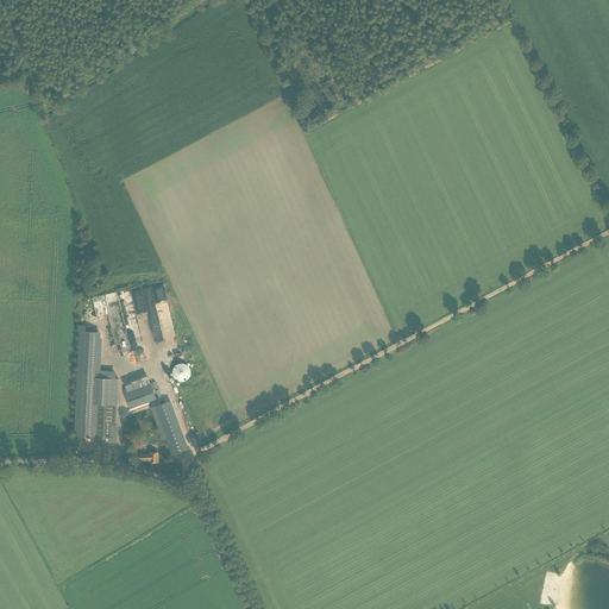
[(169,332),(174,331),(165,290),(156,293),(157,296),(161,295),(161,299),(164,297),(165,303),(158,305),(161,312),(165,312),(167,315),(165,315),(169,332)]
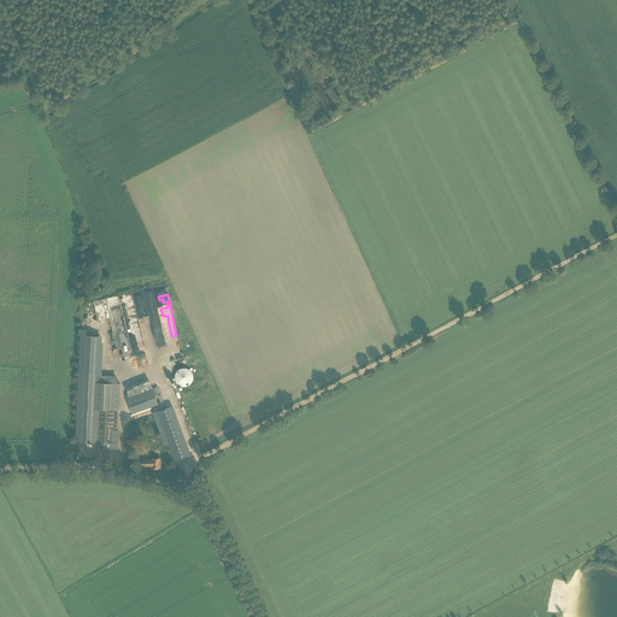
[(92,447),(118,448),(118,434),(117,434),(119,385),(117,385),(117,376),(101,375),(103,342),(101,342),(101,336),(87,336),(87,329),(78,329),(77,335),(81,335),(76,442),(92,442),(92,447)]
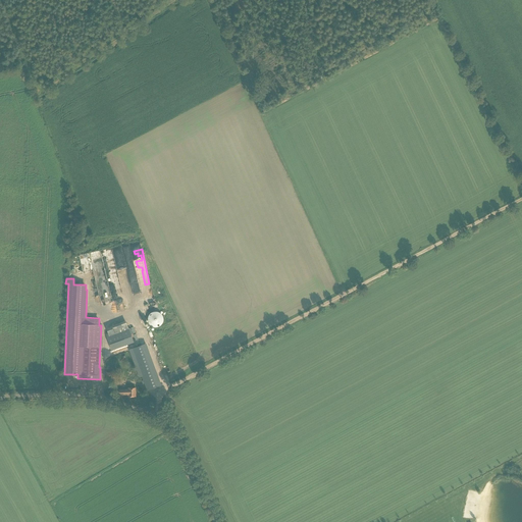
[(138,317),(162,384),(181,378),(157,310),(138,317)]
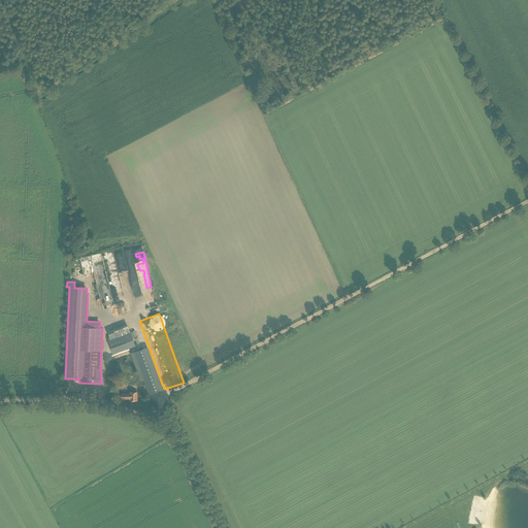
[(130,332),(107,340),(112,355),(135,347),(130,332)]
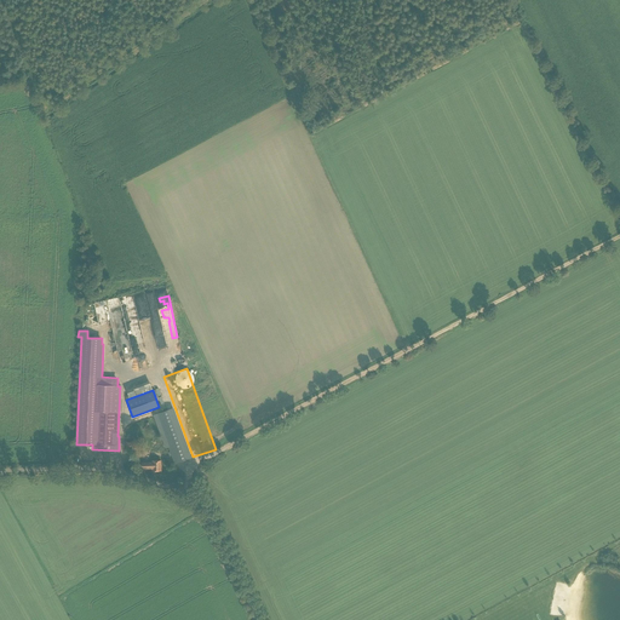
[(156,414),(153,415),(165,448),(168,447),(172,458),(174,464),(190,458),(188,453),(172,408),(156,414)]
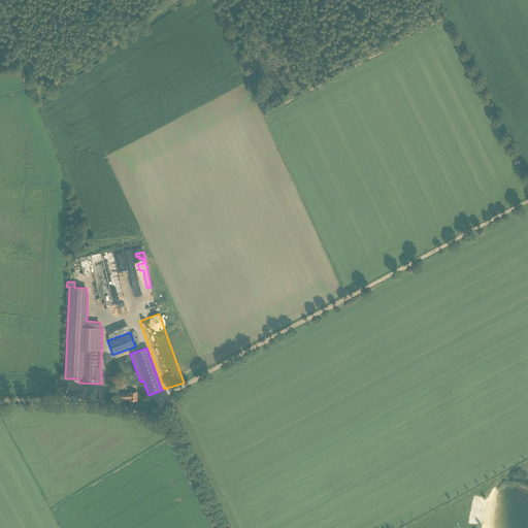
[(120,394),(121,399),(129,399),(130,401),(137,401),(136,392),(129,393),(129,394),(120,394)]
